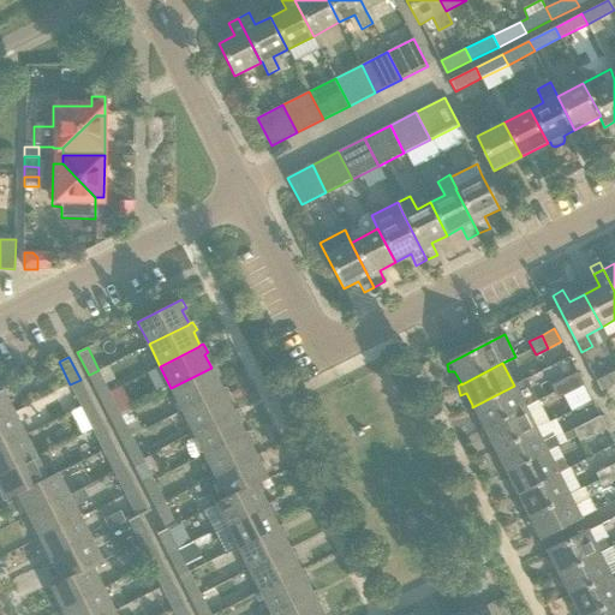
[(215,365),(212,368),(171,388),(181,410),(222,390),(222,389),(215,376),(219,374),(215,365)]
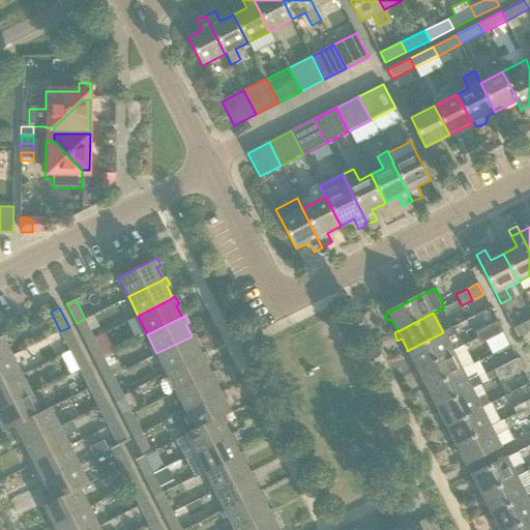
[(77,323),(86,342),(94,337),(85,319),(77,323)]
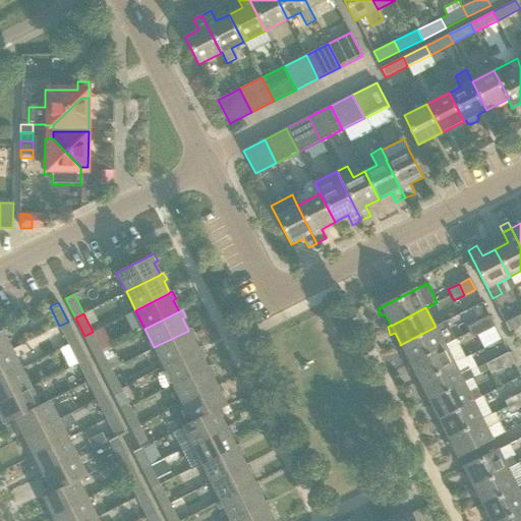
[(520,325),(520,313),(505,323),(510,331),(520,325)]
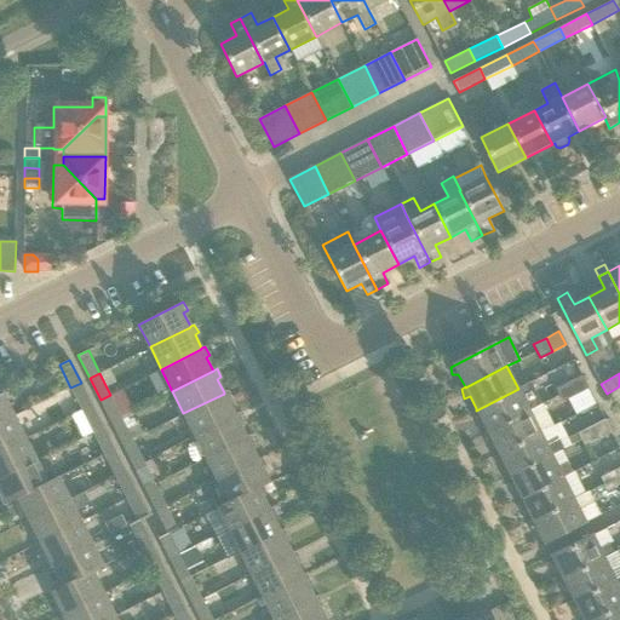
[(568,382),(575,395),(590,388),(583,374),(568,382)]
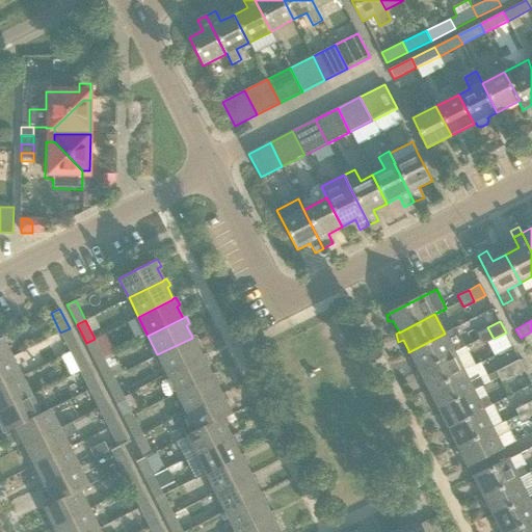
[(408,350),(405,352),(407,360),(413,358),(418,370),(419,371),(466,347),(456,327),(445,334),(408,352),(408,350)]
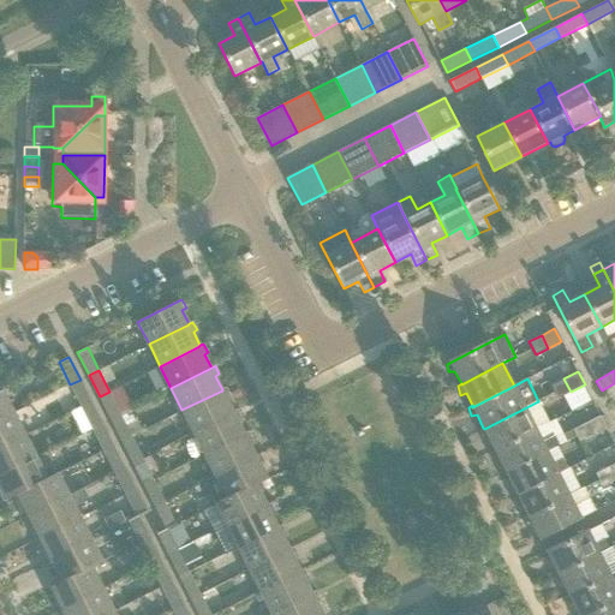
[(559,399),(571,392),(563,378),(551,384),(559,399)]
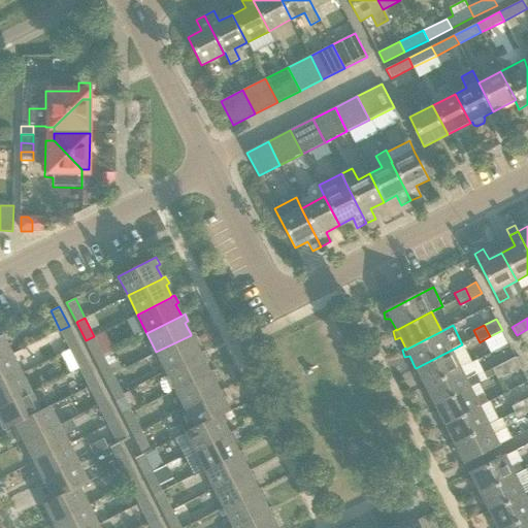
[(78,344),(69,326),(60,330),(69,349),(78,344)]
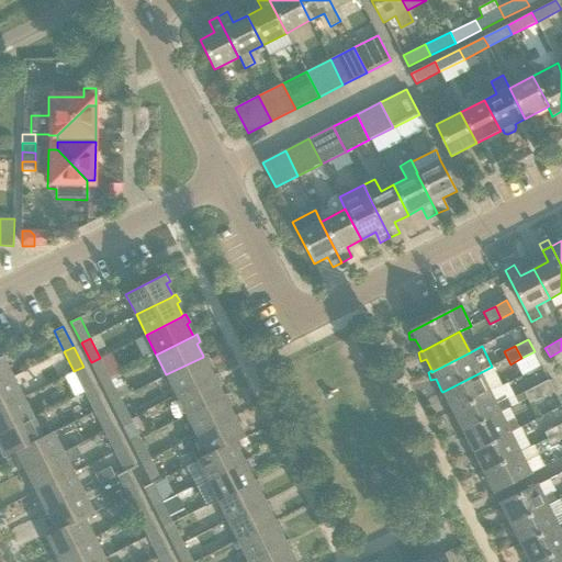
[(166,374),(177,394),(213,377),(213,375),(206,363),(210,361),(206,355),(203,356),(203,357),(166,374)]
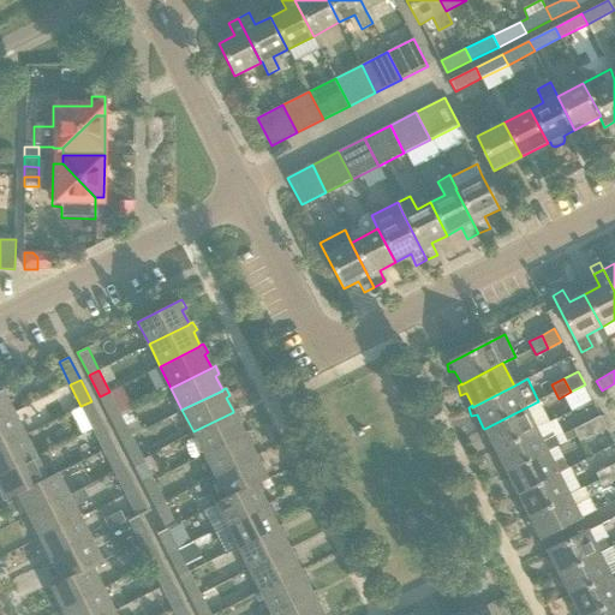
[(0,418),(13,412),(3,390),(0,392),(0,418)]
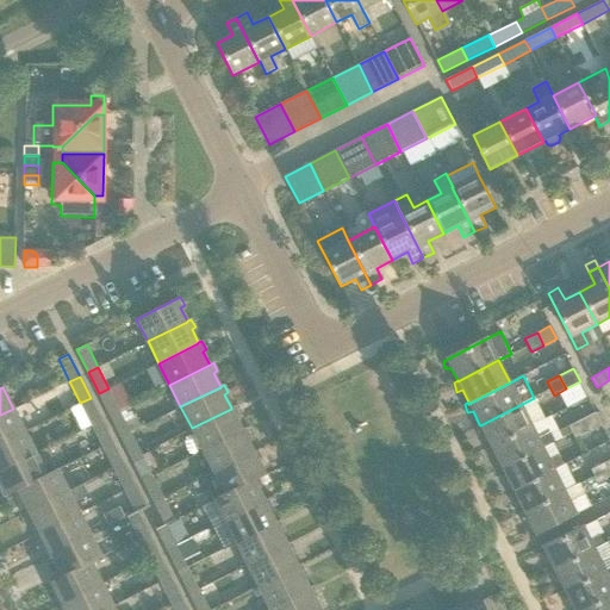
[(120,410),(109,388),(99,393),(110,416),(120,410)]
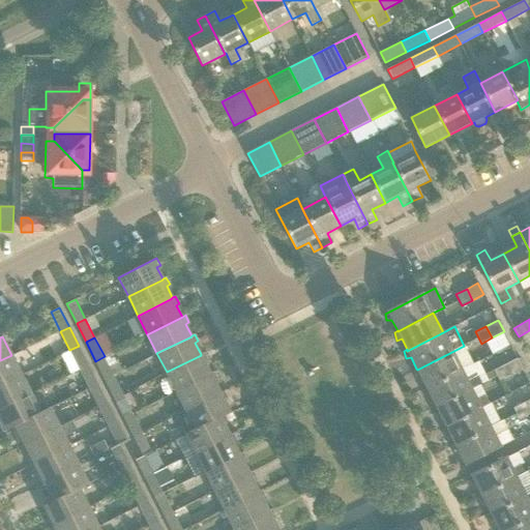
[(69,350),(80,370),(88,364),(79,346),(69,350)]
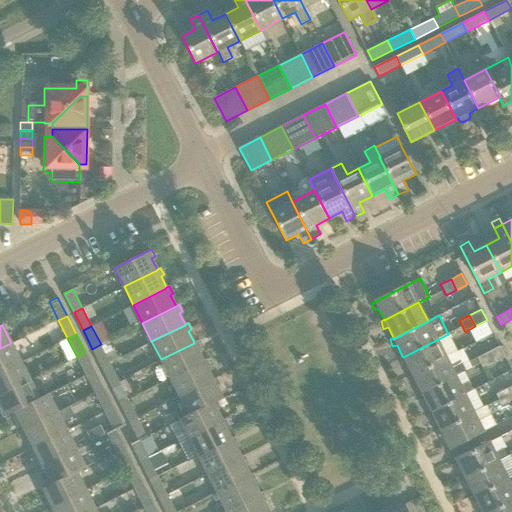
[(458,352),(448,334),(403,357),(402,356),(400,358),(401,364),(406,363),(412,374),(412,375),(458,352)]
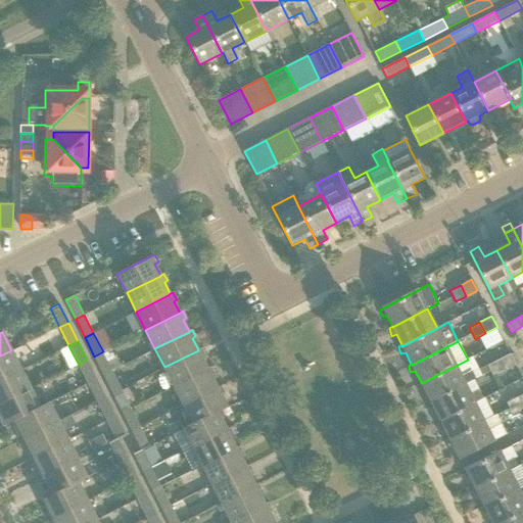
[(57,342),(48,347),(58,367),(68,362),(57,342)]
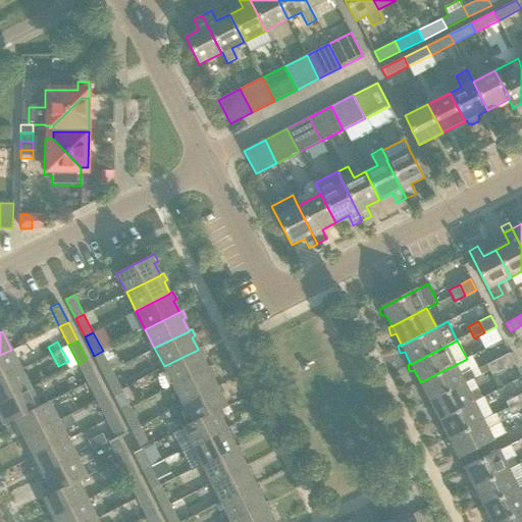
[(198,350),(164,366),(173,384),(208,369),(208,368),(202,356),(205,355),(201,348),(198,349),(198,350)]
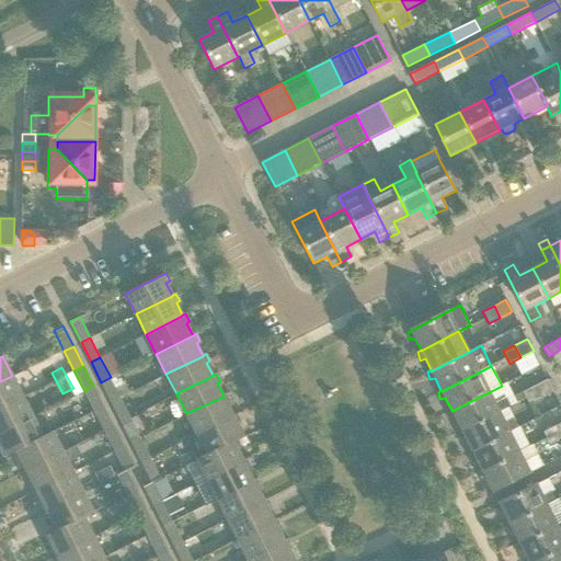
[(0,407),(22,397),(12,376),(0,381),(0,407)]
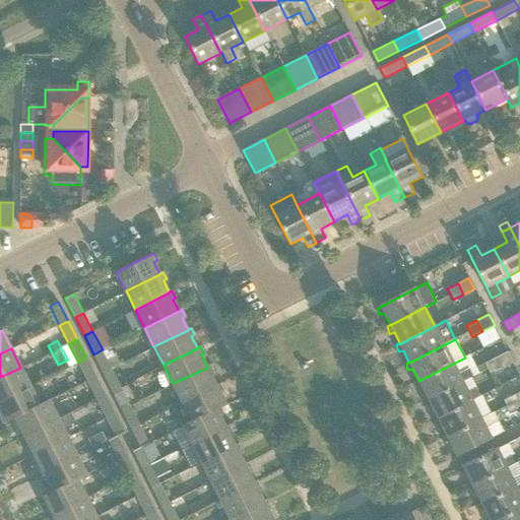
[(103,349),(93,354),(104,373),(112,369),(103,349)]
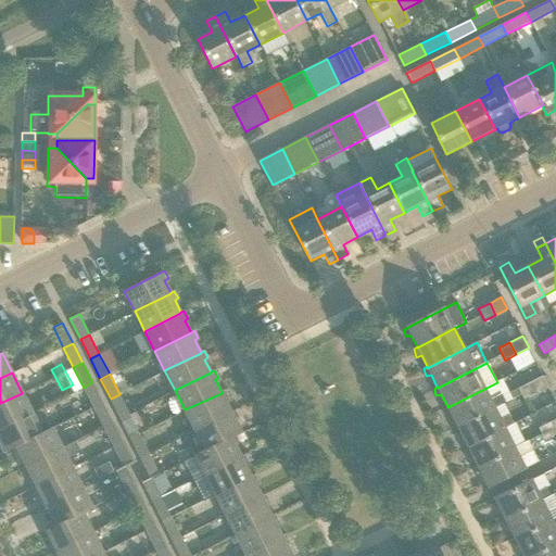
[(530,382),(535,394),(550,388),(543,376),(530,382)]
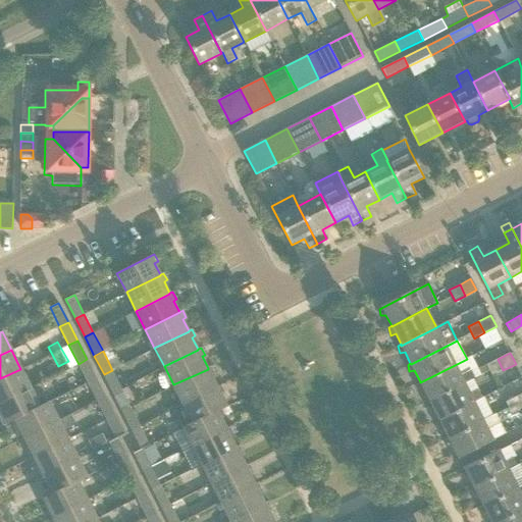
[(420,381),(417,383),(418,390),(423,388),(429,401),(430,402),(465,383),(474,378),(481,375),(478,369),(472,357),(467,359),(420,382),(420,381)]
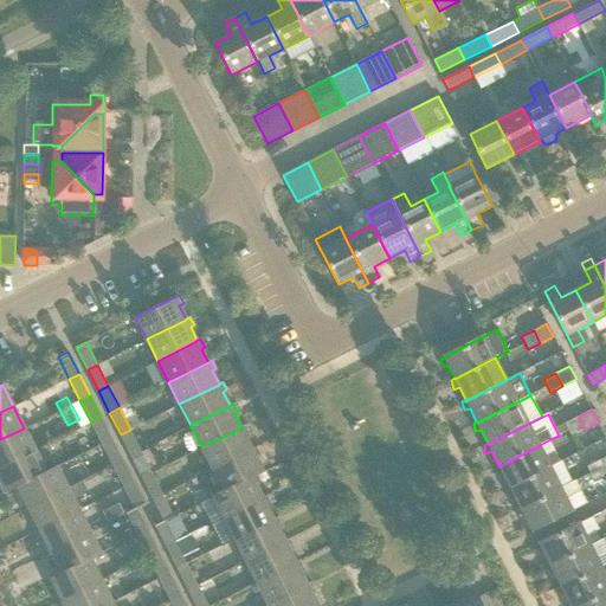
[(91,423),(102,444),(113,439),(101,417),(91,423)]
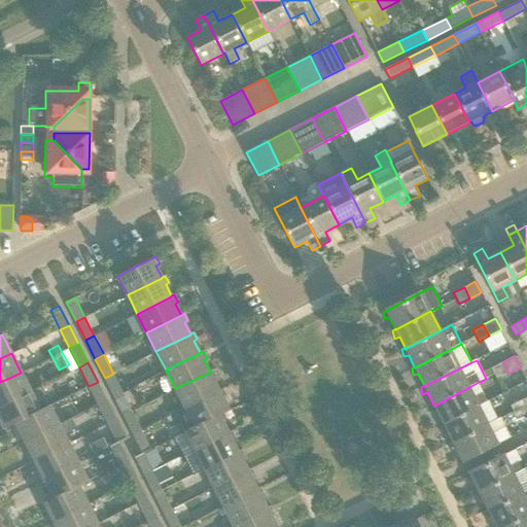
[(497,379),(507,374),(502,362),(492,367),(495,374),(497,379)]
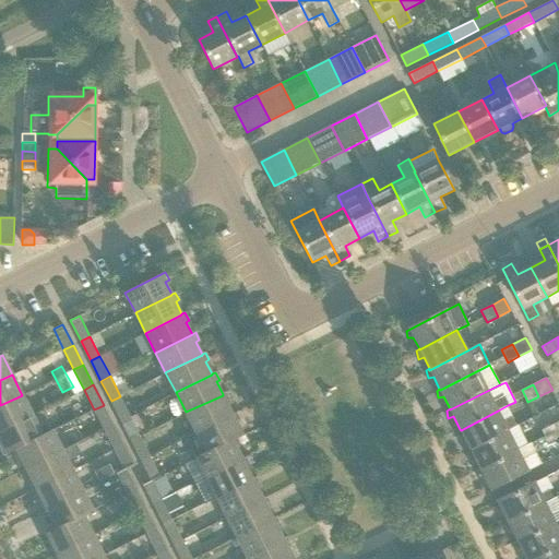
[(522,390),(512,395),(515,402),(525,396),(522,390)]
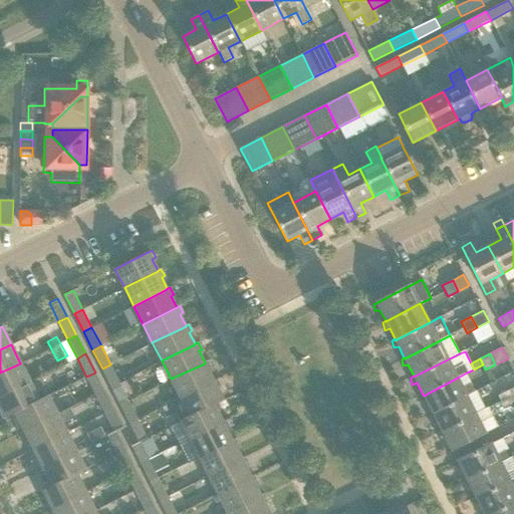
[(205,363),(171,378),(180,398),(214,381),(213,380),(208,369),(211,367),(207,360),(205,362),(205,363)]
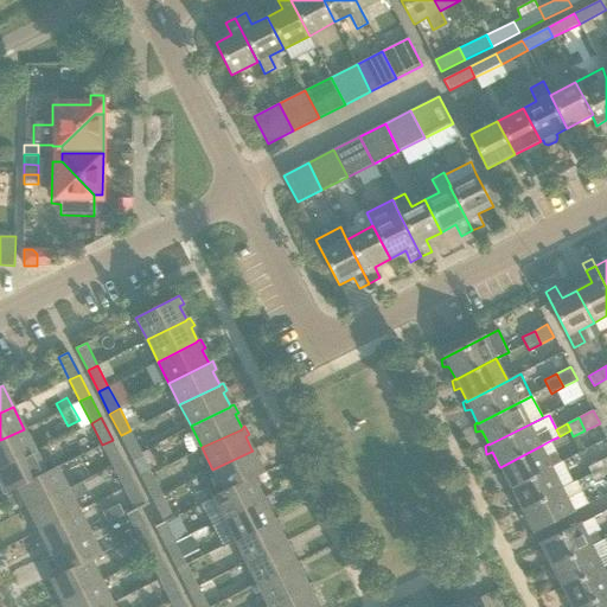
[(0,440),(0,468),(36,451),(24,429),(0,440)]
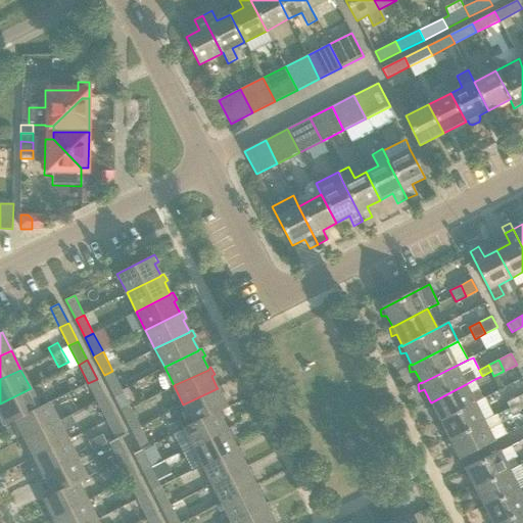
[(104,375),(113,393),(122,389),(112,371),(104,375)]
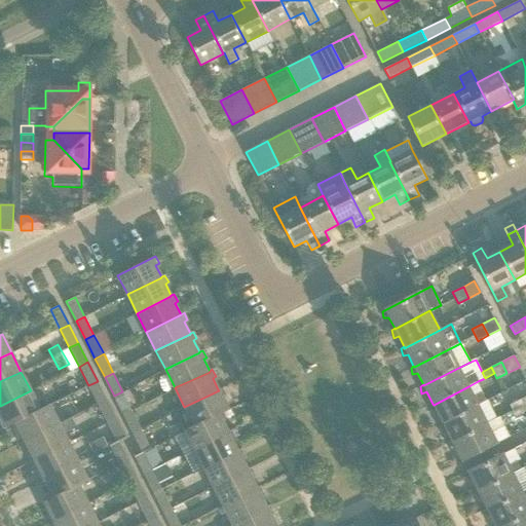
[(98,381),(88,385),(98,405),(107,400),(98,381)]
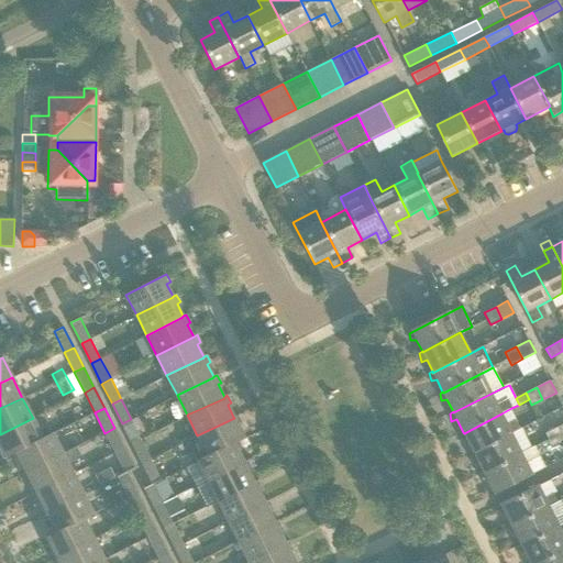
[(467,440),(473,452),(474,453),(511,434),(511,433),(520,428),(516,419),(507,424),(501,414),(464,433),(463,432),(460,434),(462,441),(467,440)]
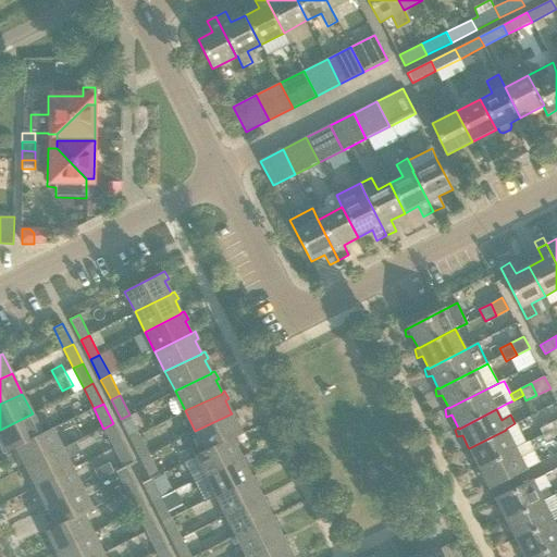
[(186,436),(196,456),(235,435),(235,436),(242,433),(235,420),(238,419),(234,410),(231,412),(232,413),(195,431),(186,436)]
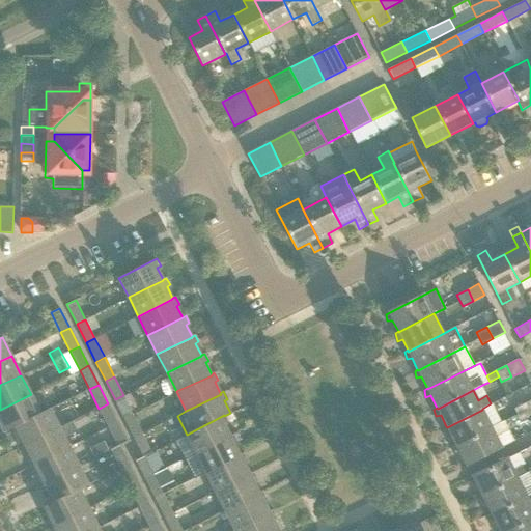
[(31,395),(31,394),(0,410),(0,421),(2,425),(0,425),(0,427),(3,434),(16,427),(16,426),(40,414),(40,413),(35,403),(42,400),(37,392),(31,395)]
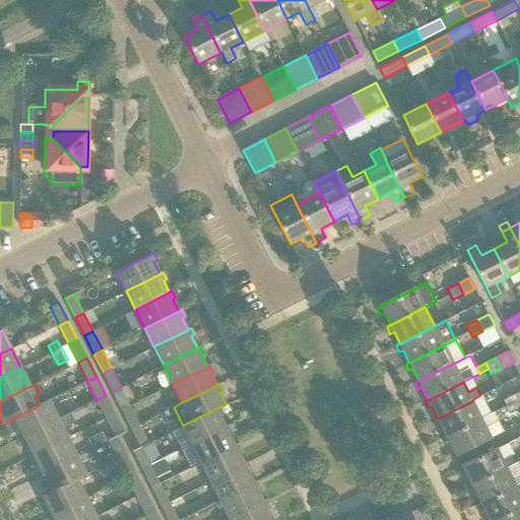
[(133,394),(128,385),(122,388),(121,387),(113,391),(122,410),(131,406),(126,397),(133,394)]
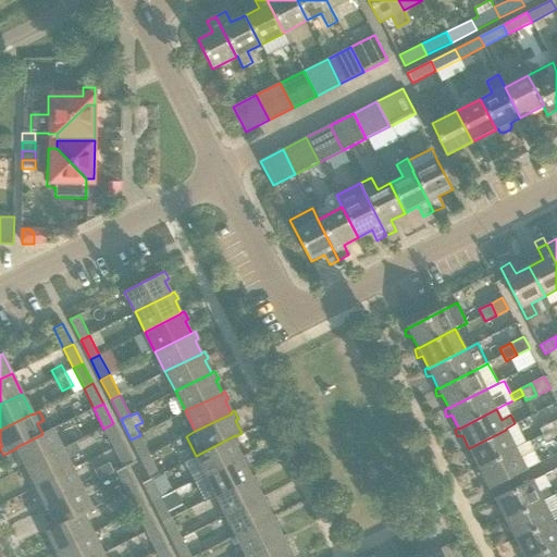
[(556,434),(556,433),(552,422),(540,429),(546,441),(556,434)]
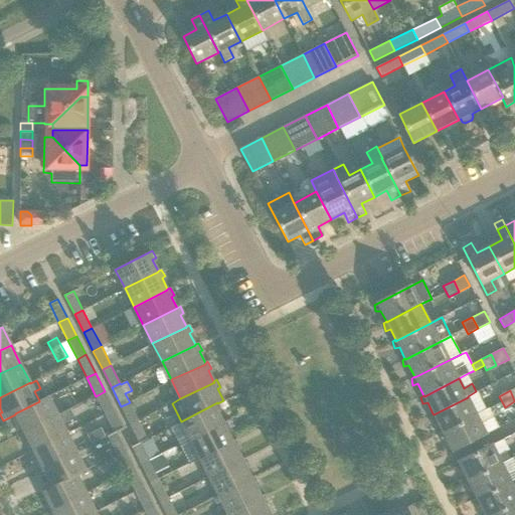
[(114,410),(105,391),(96,396),(105,414),(114,410)]
